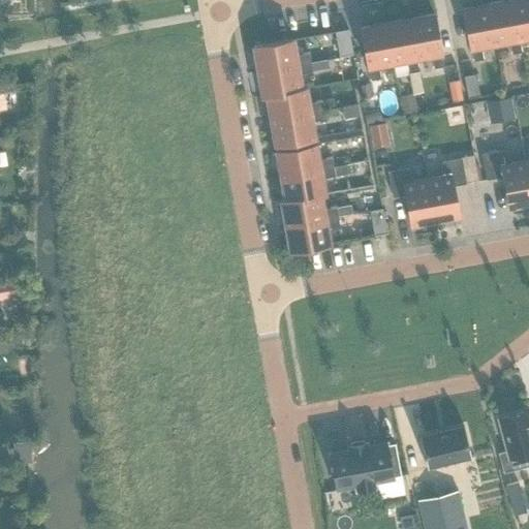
[(511,55),(522,53),(520,39),(511,0),(508,0),(488,4),(495,44),(509,41),(511,55)]
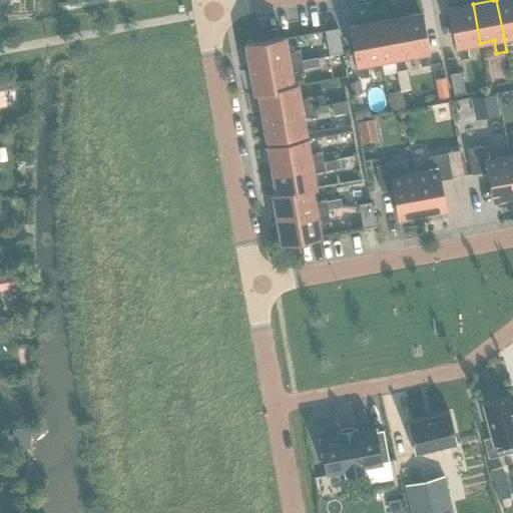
[(512,0),(496,0),(504,38),(512,36),(512,0)]
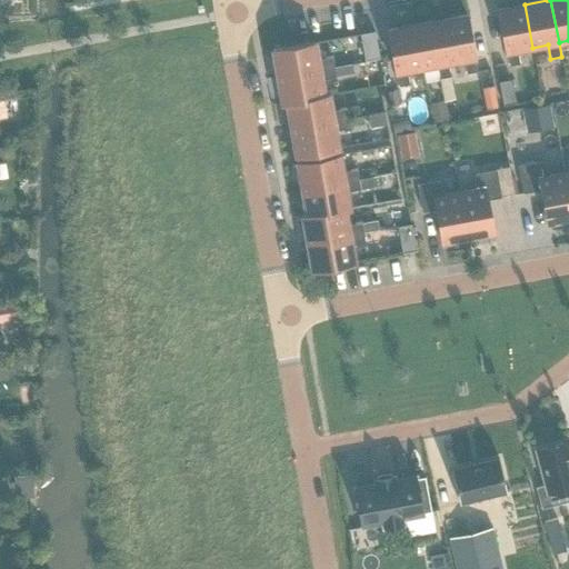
[(498,9),(509,67),(520,65),(518,50),(532,48),(525,5),(498,9)]
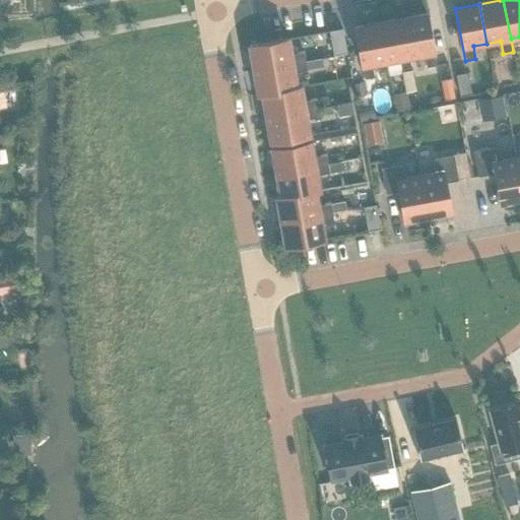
[(426,68),(436,66),(427,13),(402,18),(409,58),(424,55),(426,68)]
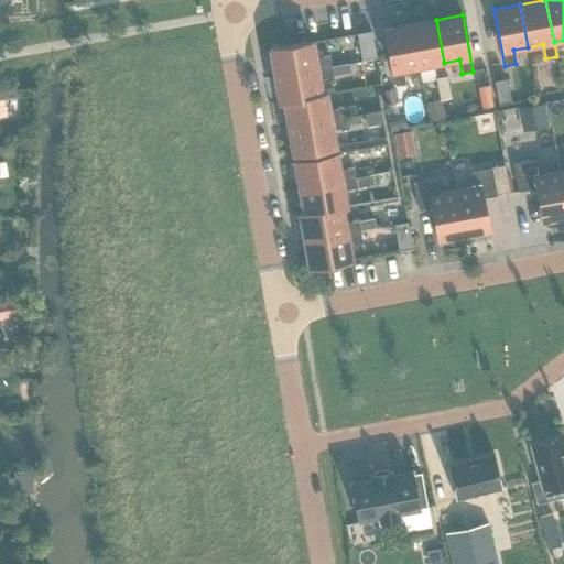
[(447,76),(444,63),(436,20),(411,24),(419,67),(433,65),(436,78),(447,76)]
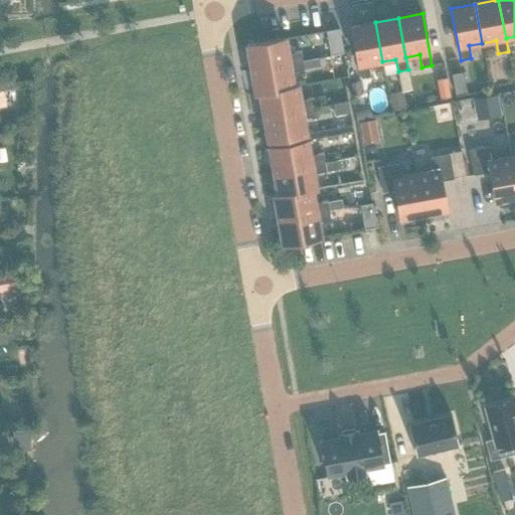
[(351,27),(360,78),(371,76),(368,64),(382,61),(375,22),(351,27)]
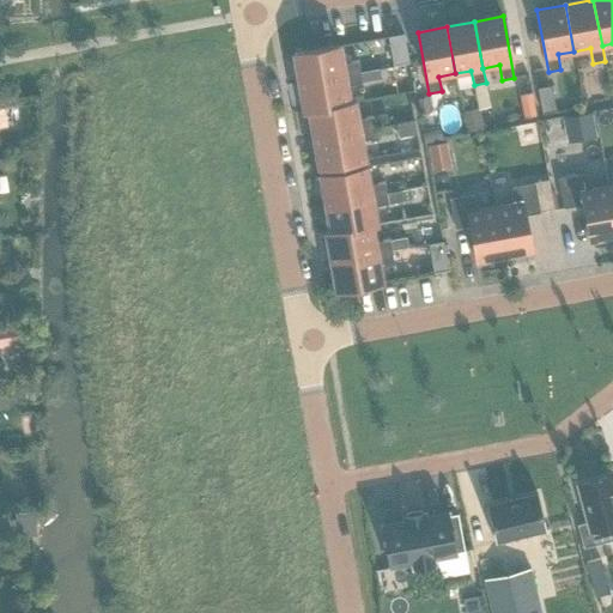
[(404,35),(388,37),(394,66),(408,64),(404,35)]
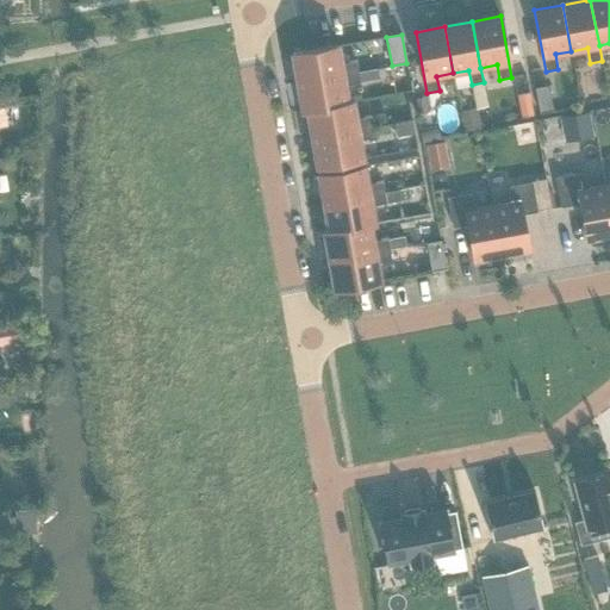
[(342,64),(338,47),(292,55),(297,83),(359,72),(356,61),(342,64)]
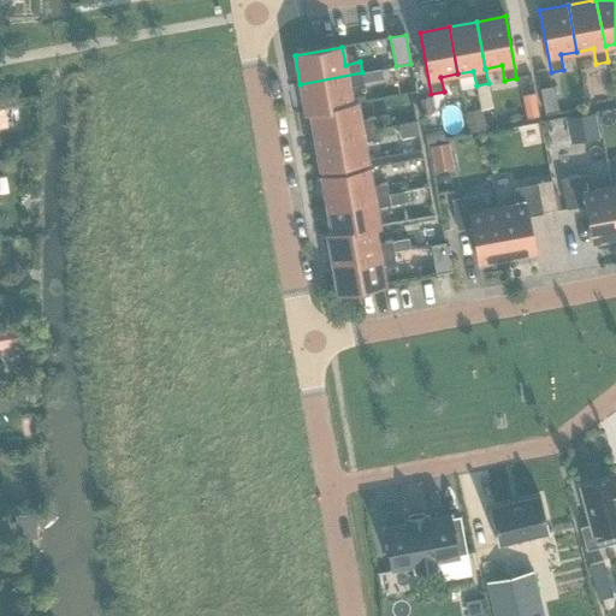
[(526,60),(515,63),(517,77),(528,75),(526,60)]
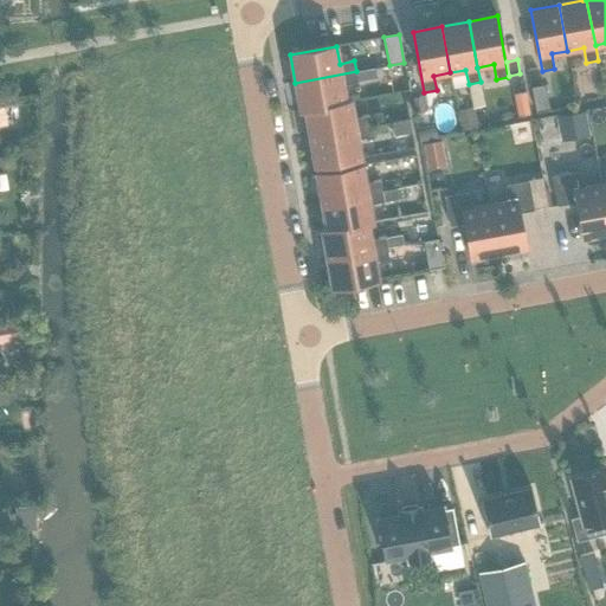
[(359,83),(356,71),(295,83),(301,110),(305,109),(347,102),(343,85),(359,83)]
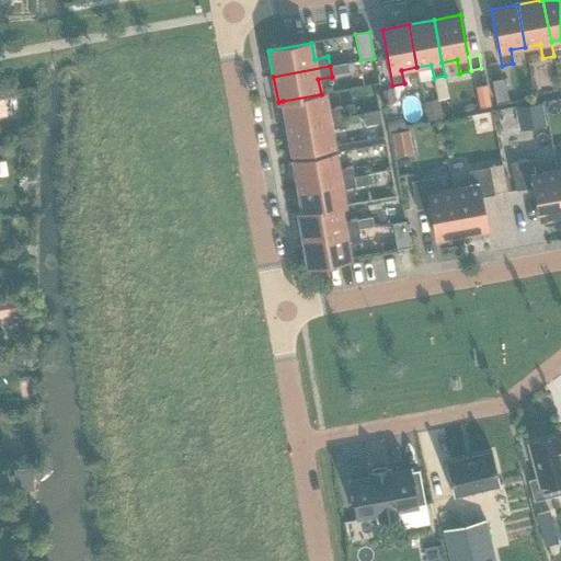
[(370,68),(357,70),(359,86),(373,83),(370,68)]
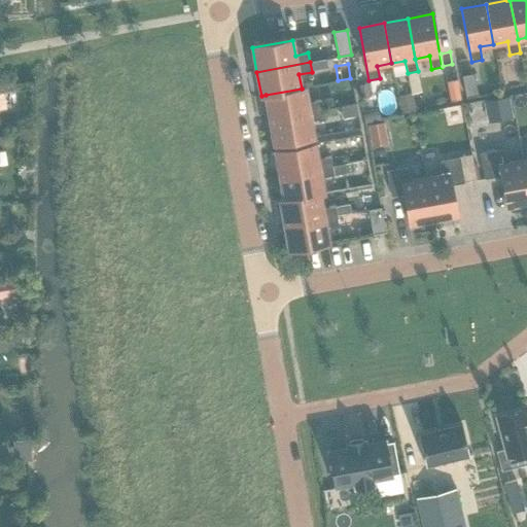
[(472,73),(461,75),(465,98),(478,95),(472,73)]
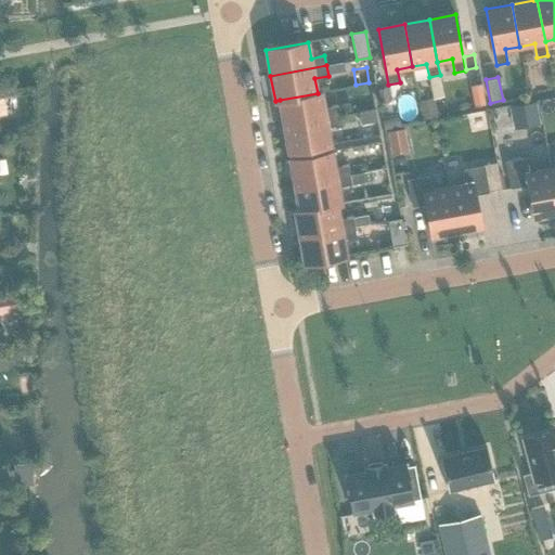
[(388,88),(377,90),(379,104),(390,102),(388,88)]
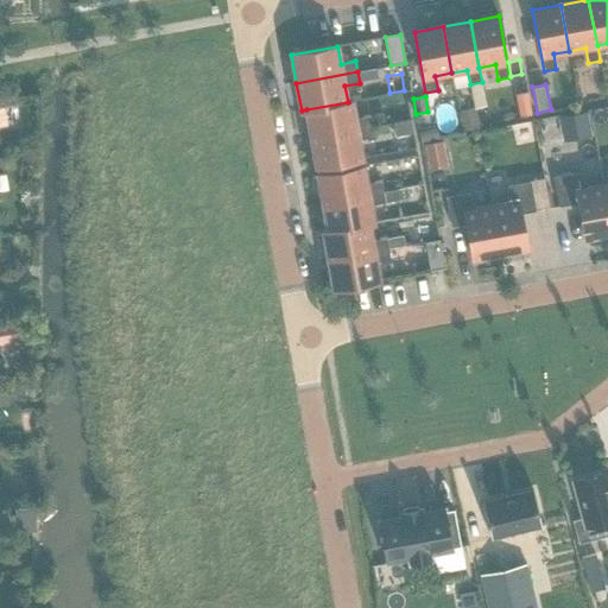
[(352,101),(348,102),(306,109),(311,138),(372,126),(371,114),(355,118),(352,101)]
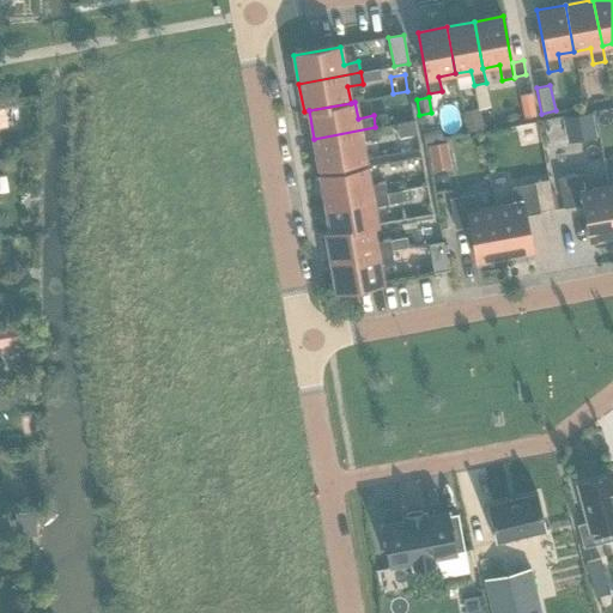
[(534,104),(522,107),(523,119),(536,116),(534,104)]
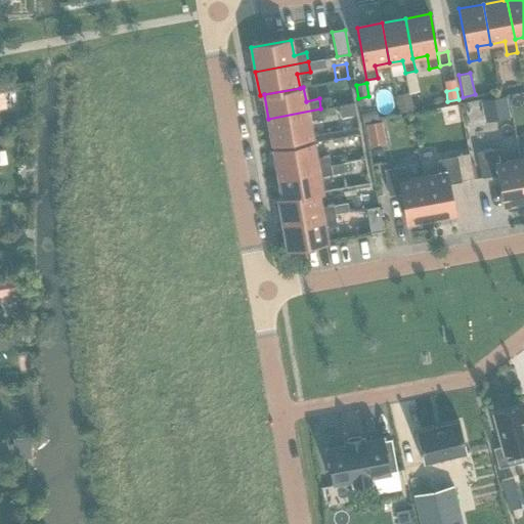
[(398,113),(412,111),(409,92),(395,95),(398,113)]
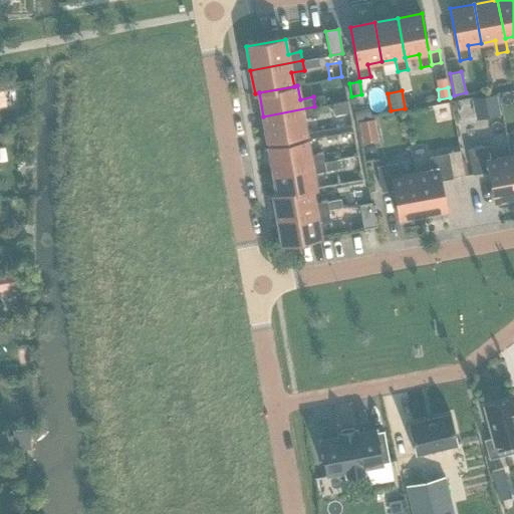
[(323,94),(316,96),(317,105),(325,103),(323,94)]
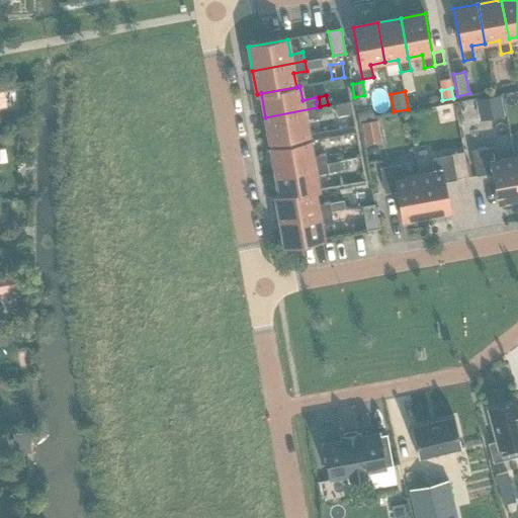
[(501,95),(488,98),(492,118),(505,116),(501,95)]
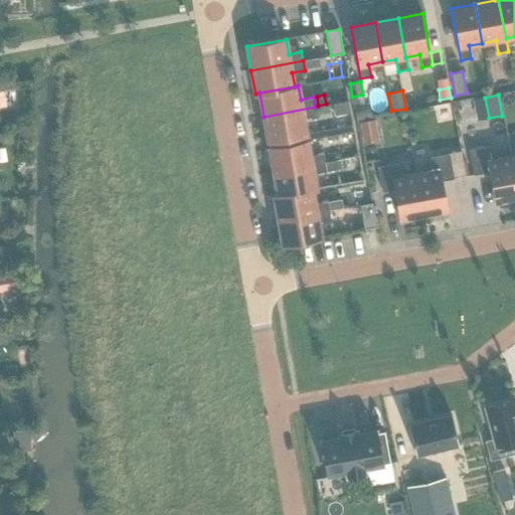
[(335,116),(350,113),(347,101),(333,104),(335,116)]
